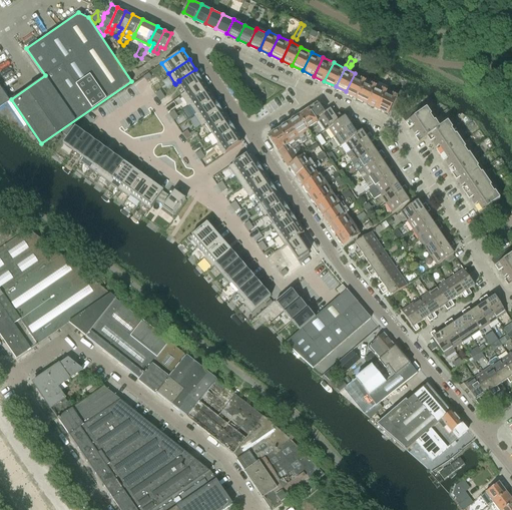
[(195,69),(178,80),(179,81),(185,90),(202,79),(195,69)]
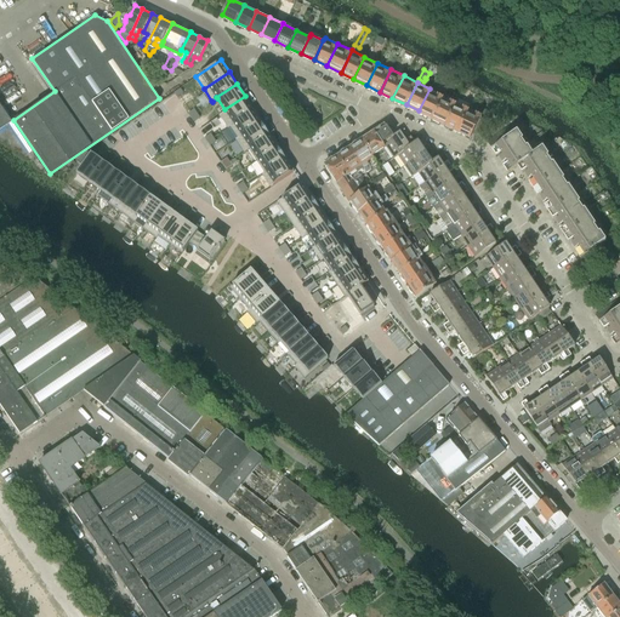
[(432,118),(443,95),(430,89),(419,110),(432,118)]
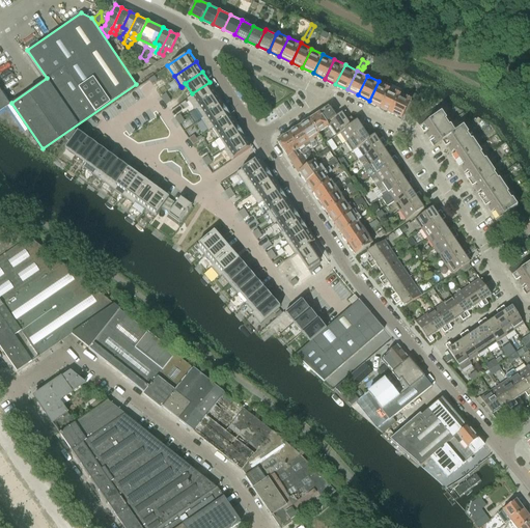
[(381,106),(390,87),(379,81),(369,101),(381,106)]
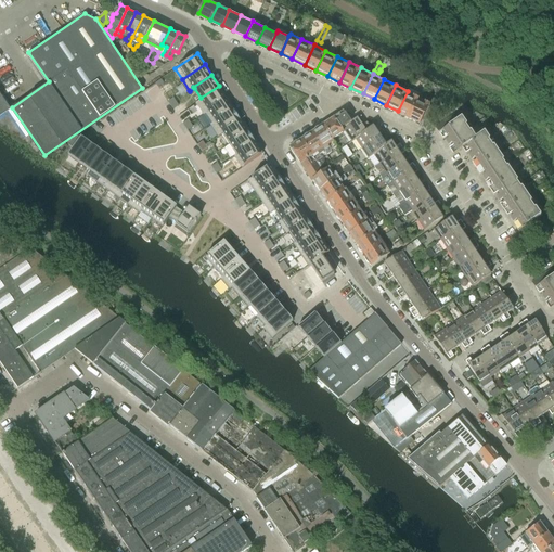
[(201,98),(196,101),(204,112),(206,111),(227,97),(219,86),(201,98)]
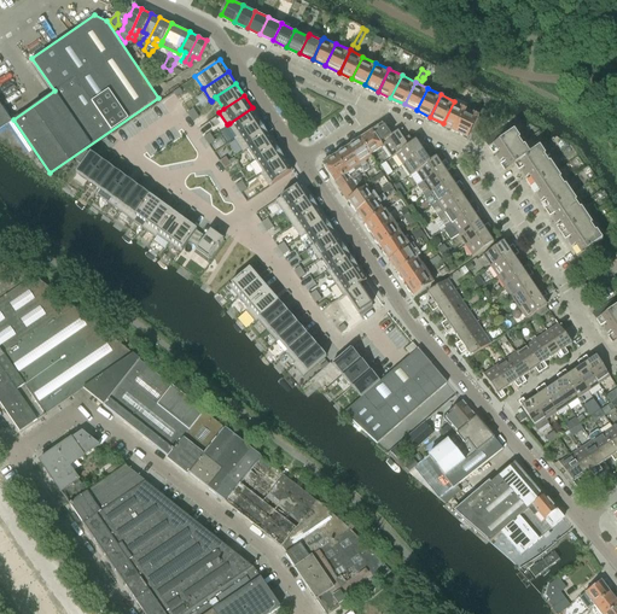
[(0,128),(13,120),(0,100),(0,128)]
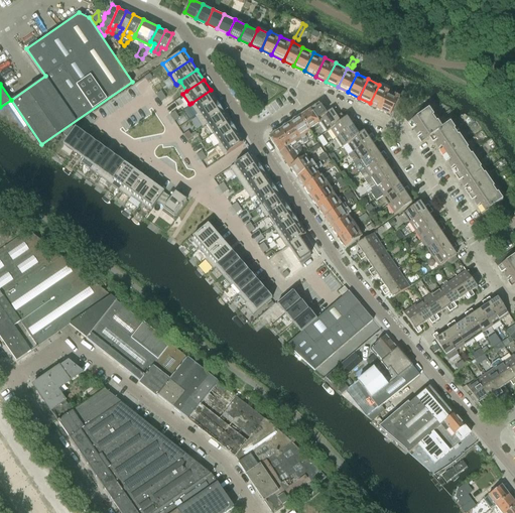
[(380,108),(389,90),(379,85),(370,103),(380,108)]
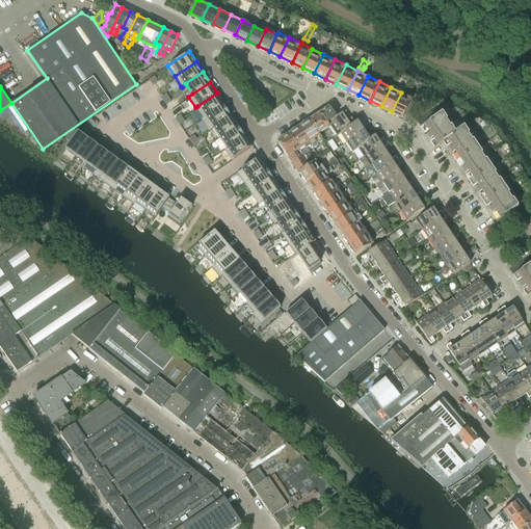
[(217,93),(197,106),(204,115),(205,116),(223,103),(217,93)]
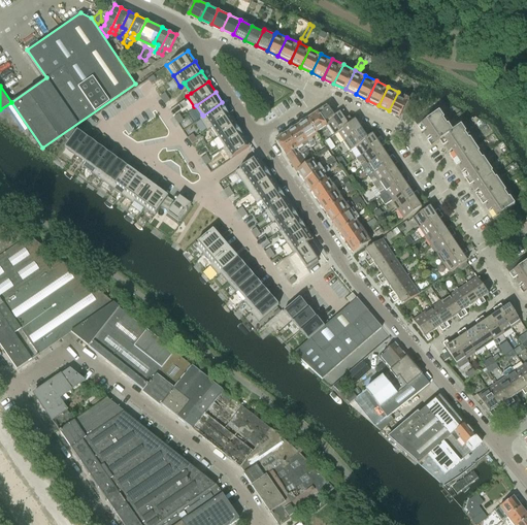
[(400,116),(408,98),(409,97),(398,92),(389,110),(400,116)]
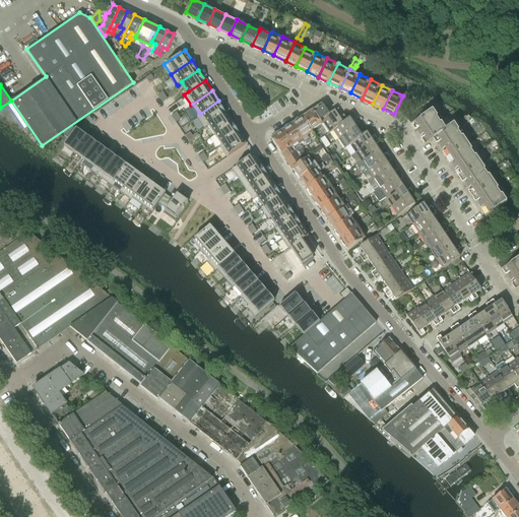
[(199,113),(197,115),(198,115),(204,125),(205,125),(208,123),(208,122),(225,111),(218,101),(200,114),(199,113)]
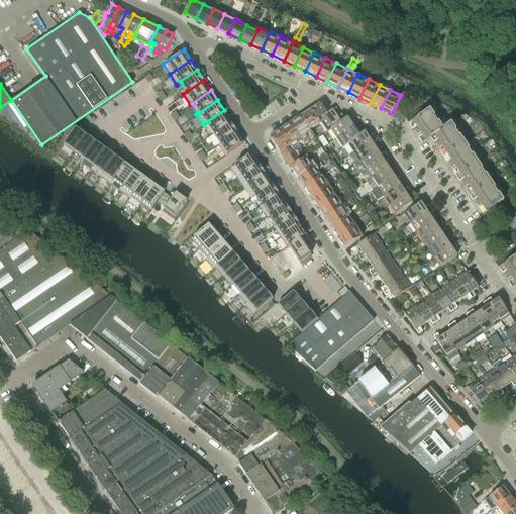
[(314,112),(324,106),(320,101),(310,107),(314,112)]
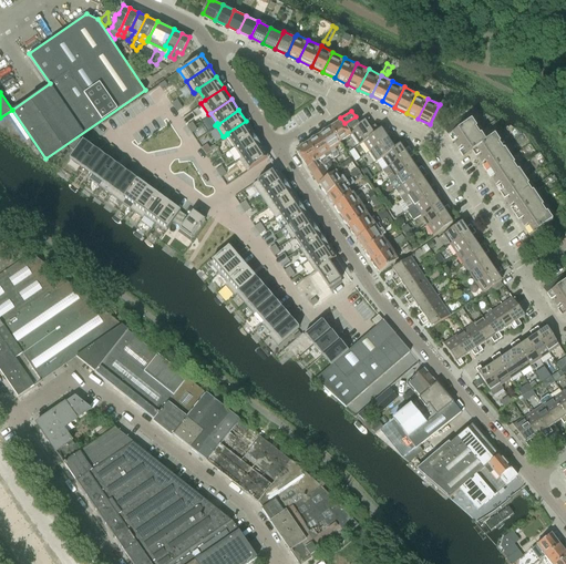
[(449,133),(453,130),(469,120),(464,114),(445,127),(449,133)]
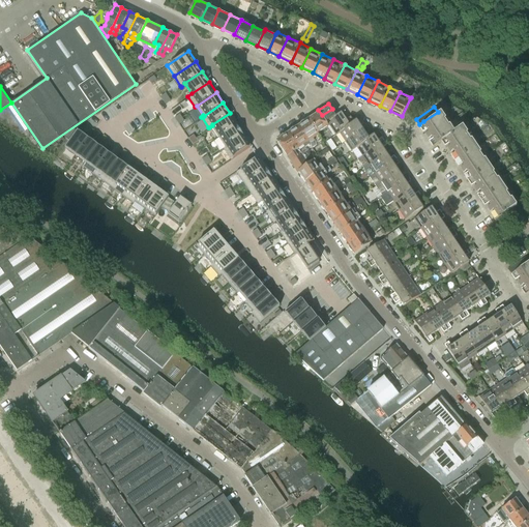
[(327,119),(335,114),(332,109),(322,115),(326,121),(328,120),(327,119)]
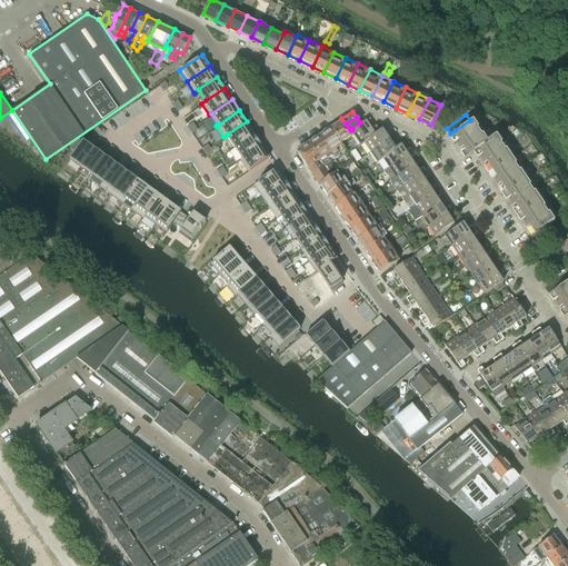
[(350,130),(346,123),(341,118),(341,119),(331,126),(341,140),(352,133),(350,130)]
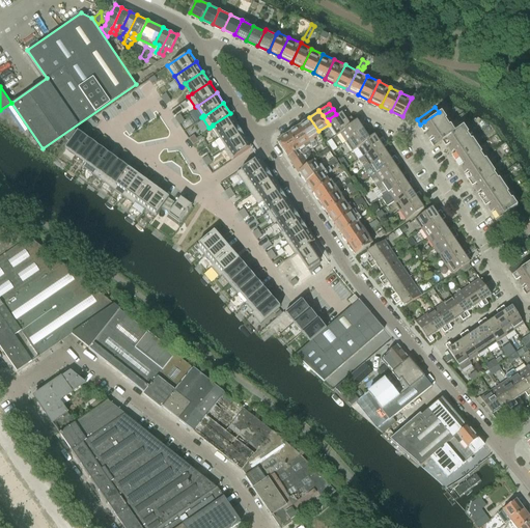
[(340,130),(355,119),(352,114),(347,117),(342,110),(336,114),(328,119),(329,120),(337,133),(340,131),(340,130)]
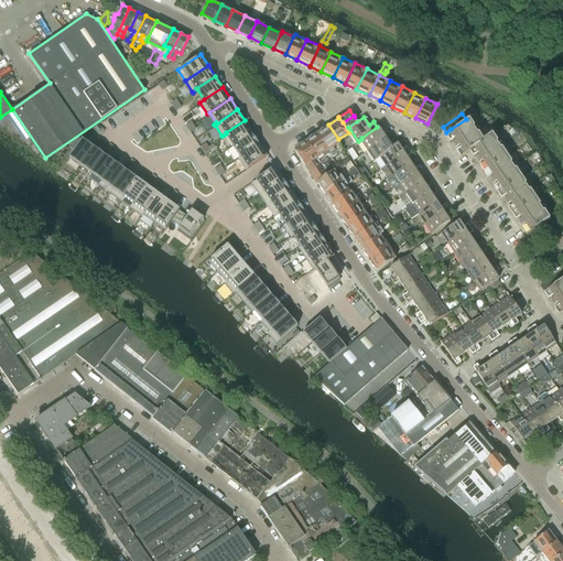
[(458,140),(477,128),(469,117),(466,119),(451,129),(455,136),(458,140)]
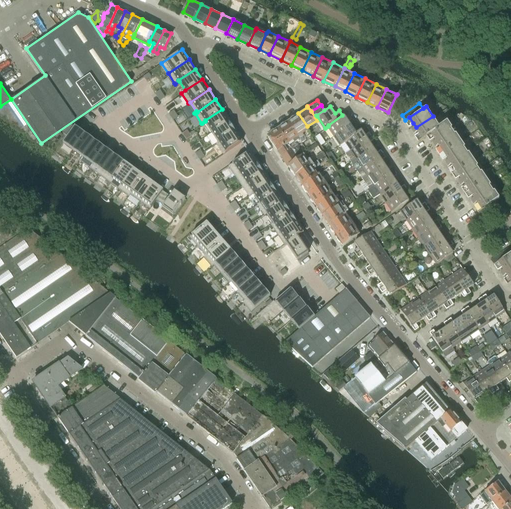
[(222,109),(205,120),(205,121),(212,130),(229,119),(222,109)]
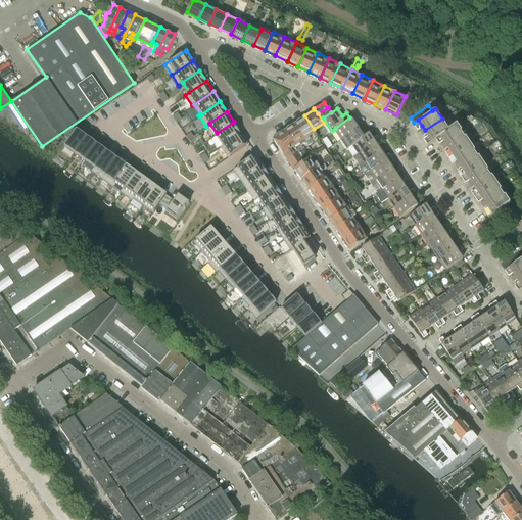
[(315,131),(314,129),(304,115),(301,117),(299,117),(297,119),(297,121),(294,123),(306,141),(309,143),(314,140),(313,139),(318,136),(315,131)]
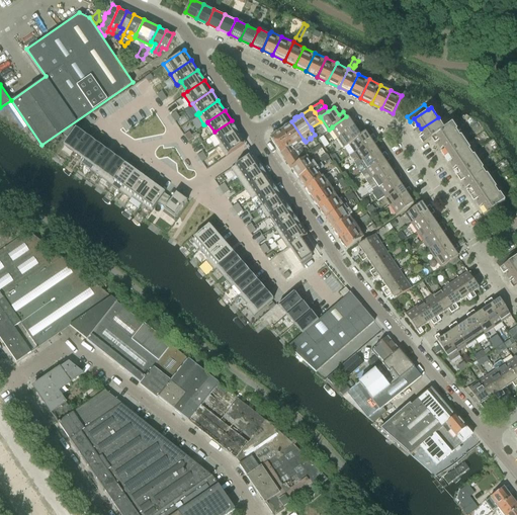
[(338,136),(355,124),(359,121),(356,118),(352,120),(349,115),(346,116),(332,126),(332,127),(338,136)]
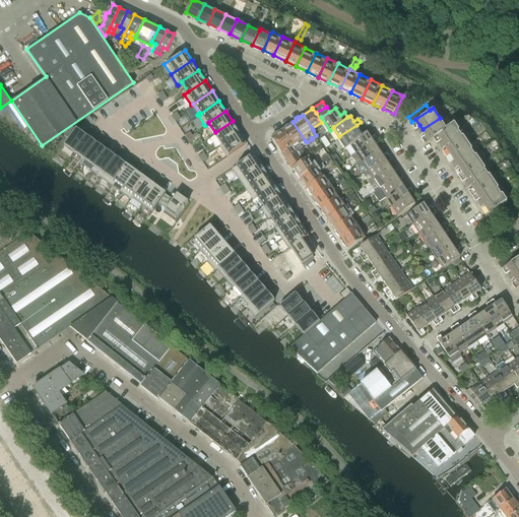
[(433,135),(437,133),(446,127),(440,118),(423,129),(426,133),(429,139),(434,136),(433,135)]
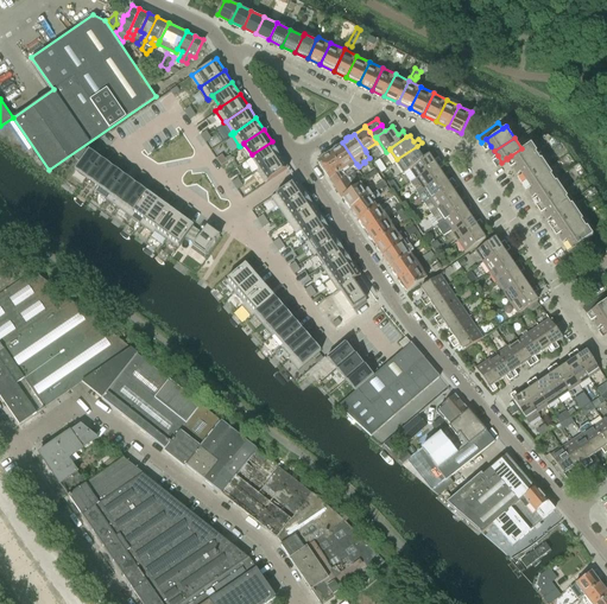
[(272,141),(252,154),(259,166),(260,166),(279,153),(272,141)]
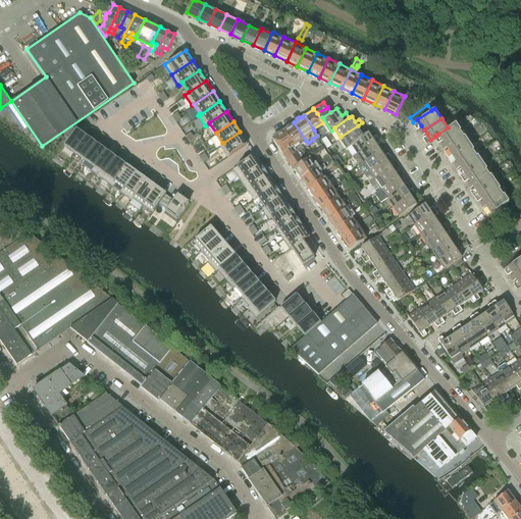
[(446,144),(463,132),(456,121),(448,127),(438,134),(443,140),(446,144)]
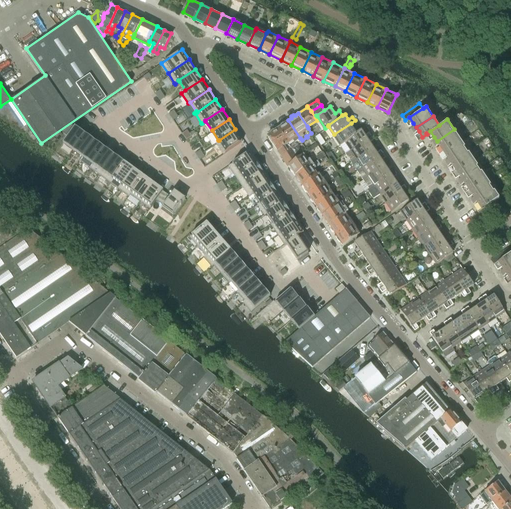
[(300,138),(288,120),(285,122),(283,121),(281,123),(281,124),(278,126),(293,148),(299,144),(297,140),(300,138)]
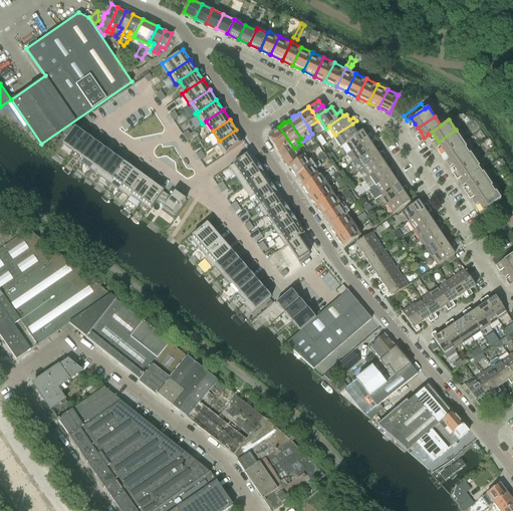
[(346,140),(357,132),(354,128),(358,124),(356,120),(352,123),(335,135),(341,144),(346,141),(346,140)]
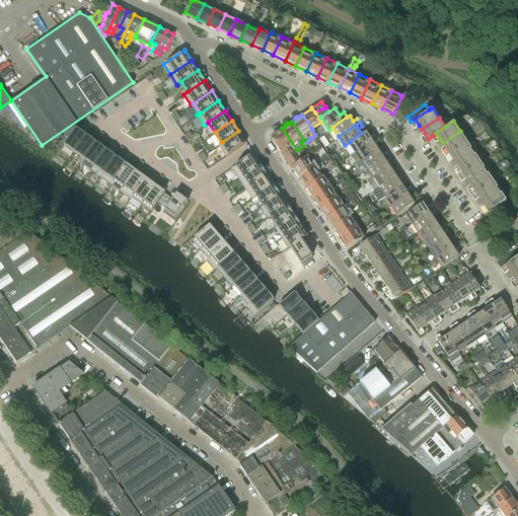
[(73,124),(63,130),(70,135),(76,126),(73,124)]
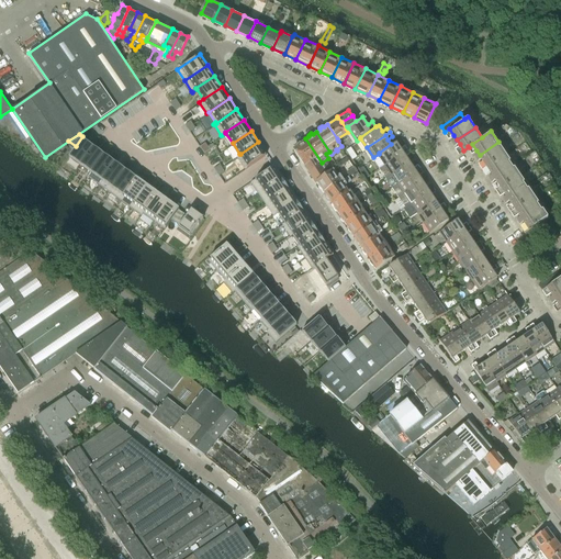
[(76,146),(69,155),(80,163),(93,144),(82,136),(76,146)]
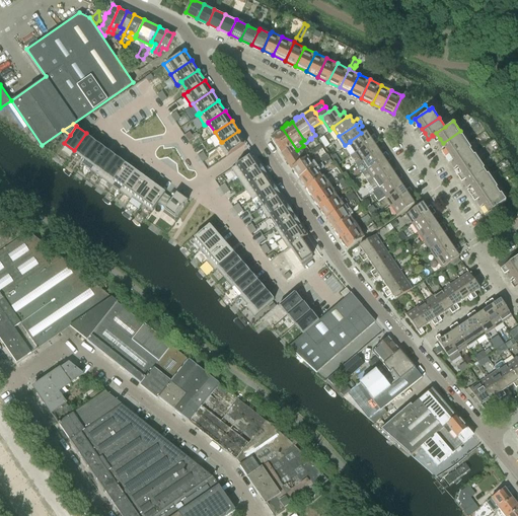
[(297,150),(282,128),(280,130),(279,129),(273,133),(274,134),(274,136),(272,137),(292,166),(293,165),(308,155),(311,153),(308,149),(300,154),(297,150)]
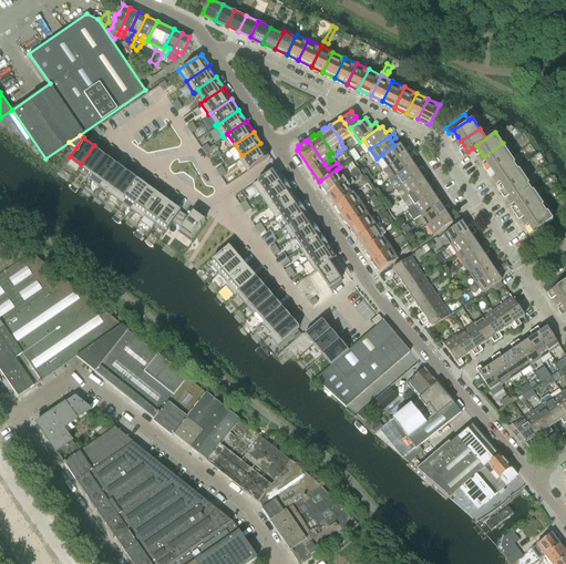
[(389,164),(407,152),(412,149),(409,145),(404,147),(400,142),(394,145),(382,154),(382,155),(389,164)]
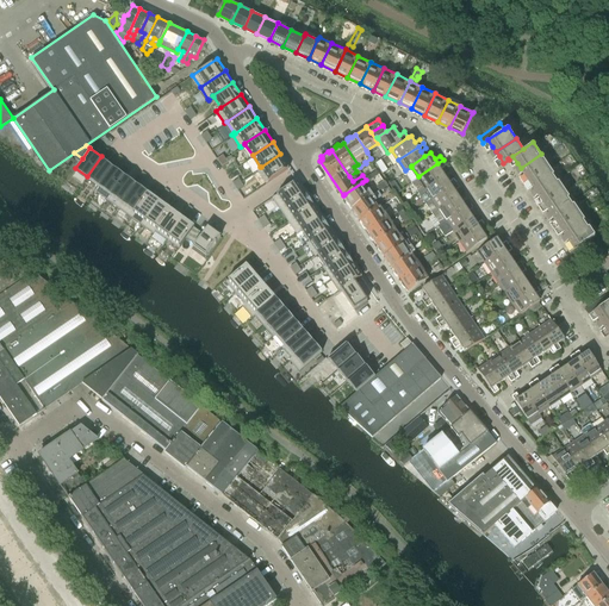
[(260,167),(258,168),(259,169),(267,181),(290,166),(280,154),(261,167),(260,167)]
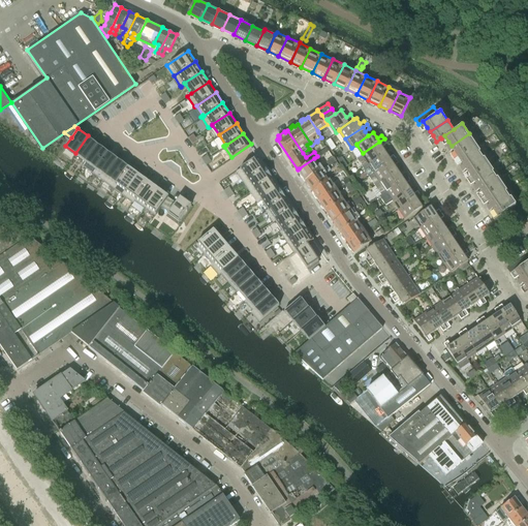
[(458,155),(475,144),(469,133),(452,146),(455,150),(458,155)]
